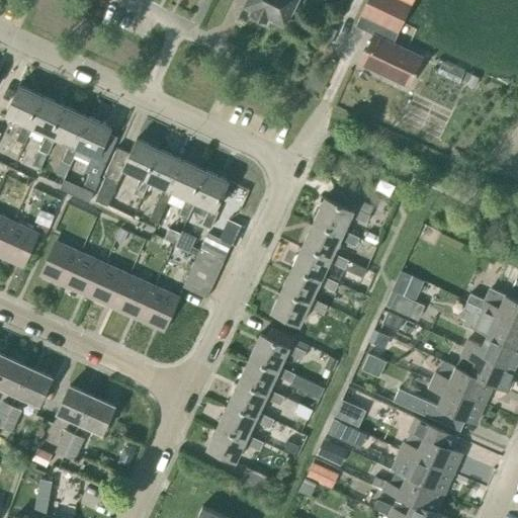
[(284,26),(296,0),(246,0),(243,6),(251,10),(249,15),(265,23),(267,18),(284,26)]
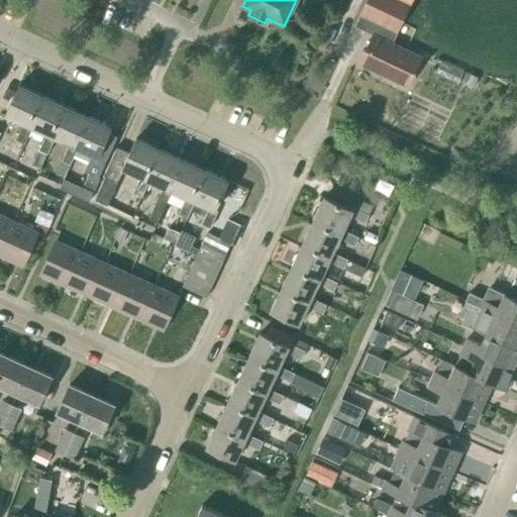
[(366,0),(354,25),(373,33),(358,63),(407,86),(413,73),(415,73),(416,71),(414,70),(421,57),(391,42),(410,0),(366,0)]
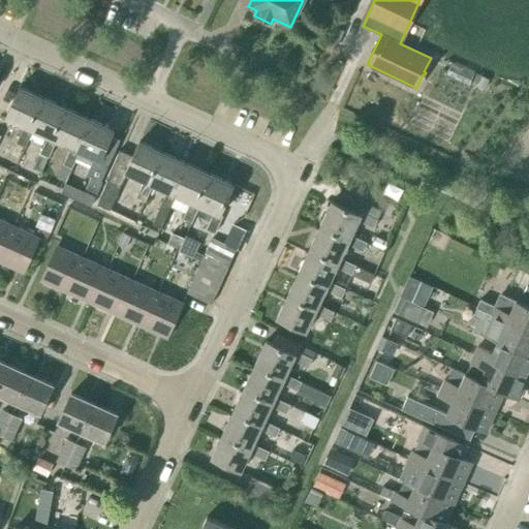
[(29,128),(42,97),(19,87),(4,117),(23,126),(9,156),(19,160),(32,130),(29,128)]
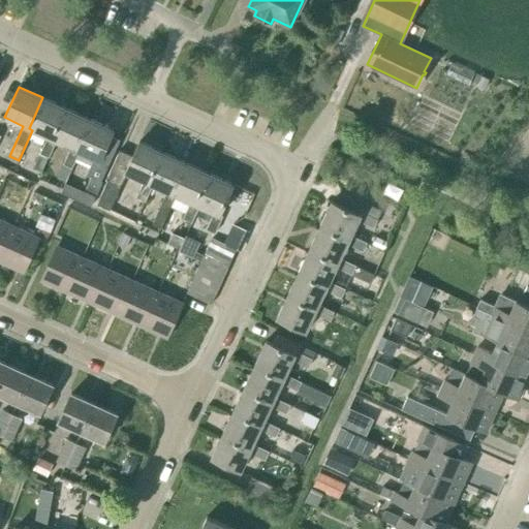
[(52,138),(66,109),(42,97),(29,128),(32,130),(47,136),(32,167),(41,172),(55,141),(52,138)]
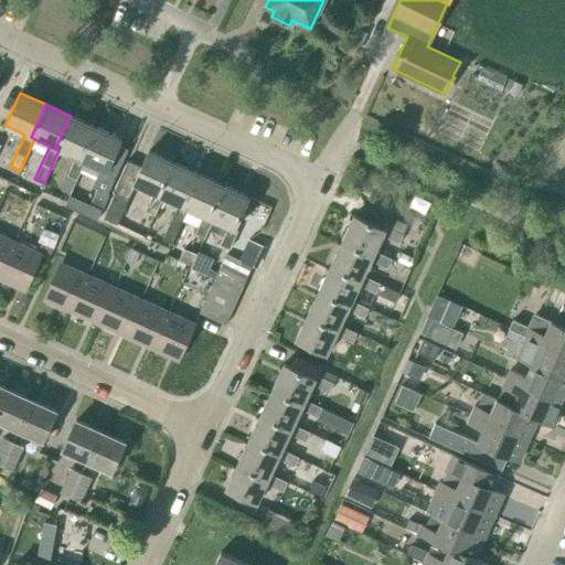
[(81,160),(95,127),(71,116),(55,148),(59,150),(75,157),(61,189),(70,193),(81,168),(84,161),(81,160)]
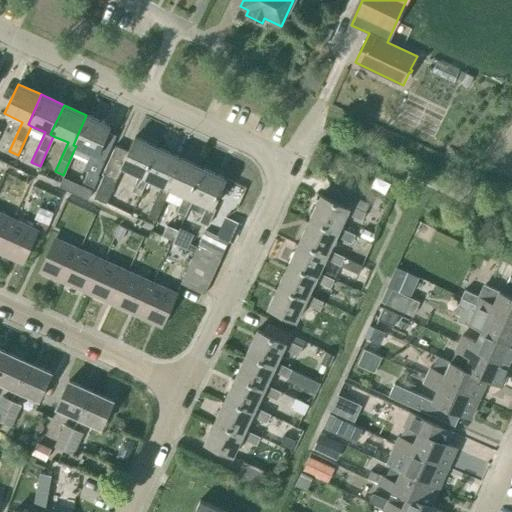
[(76,146),(73,152),(87,159),(83,169),(97,175),(112,143),(103,139),(110,126),(86,115),(73,145),(76,146)]
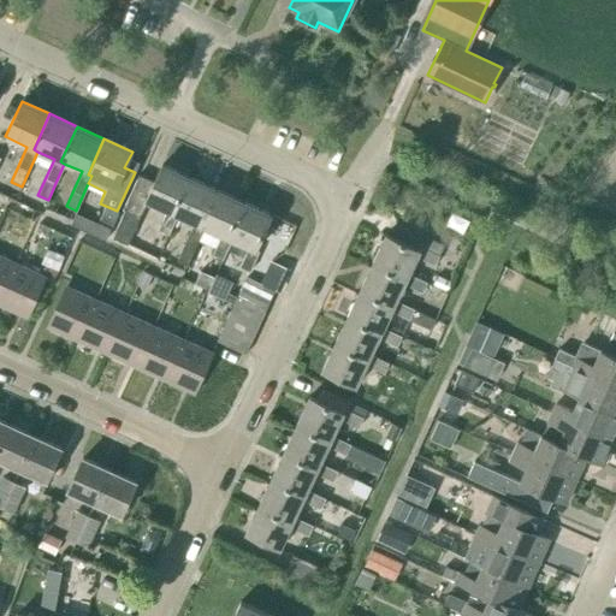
[(173,213),(189,177),(161,164),(154,181),(138,173),(123,208),(125,209),(113,237),(128,243),(147,201),(166,209),(158,229),(169,234),(177,214),(173,213)]
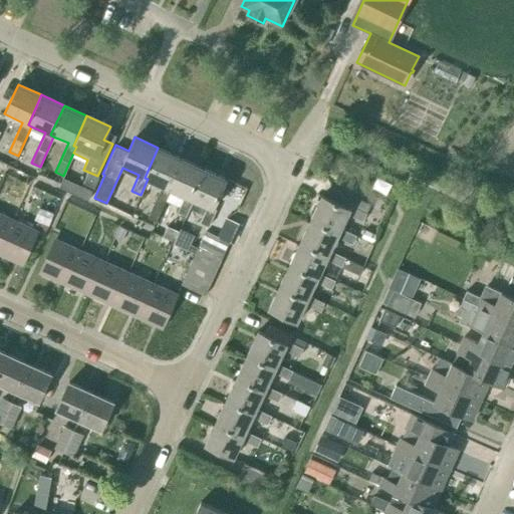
[(167,188),(181,158),(158,148),(145,178),(148,179),(162,186),(148,217),(156,221),(170,189),(167,188)]
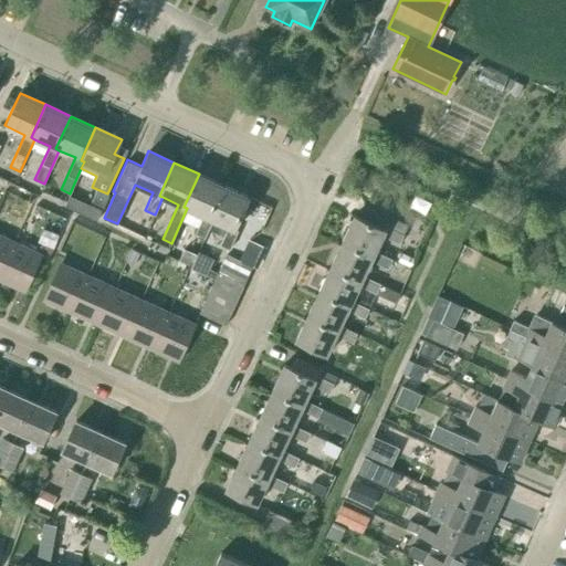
[(209,218),(224,186),(199,174),(184,207),(187,208),(203,216),(195,233),(205,238),(212,220),(209,218)]
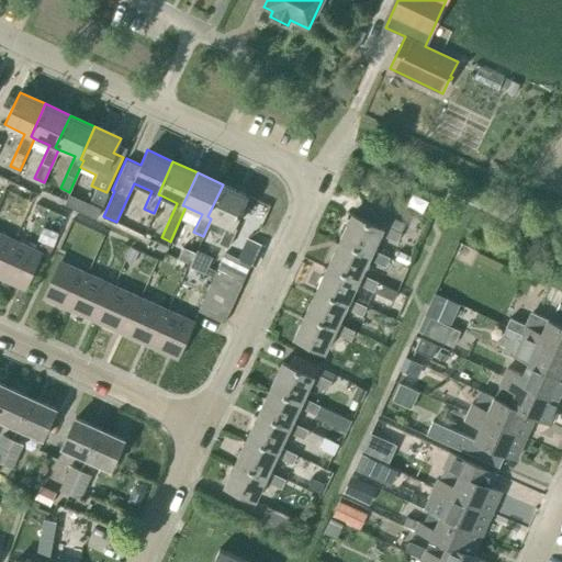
[(208,216),(211,218),(226,225),(218,243),(227,247),(236,228),(233,227),(248,195),(223,184),(208,216)]
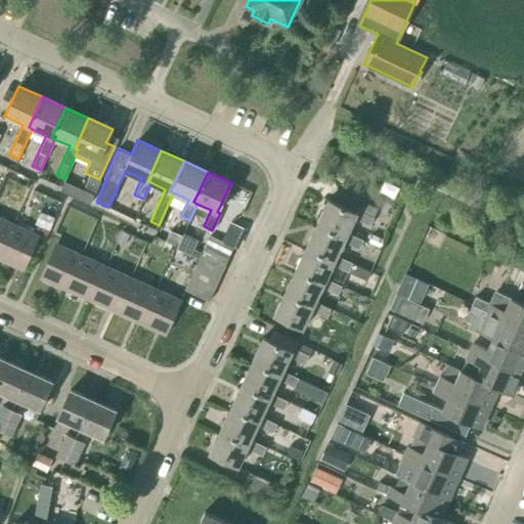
[(347,233),(347,232),(354,218),(369,225),(378,208),(337,188),(332,201),(328,199),(318,220),(347,233)]
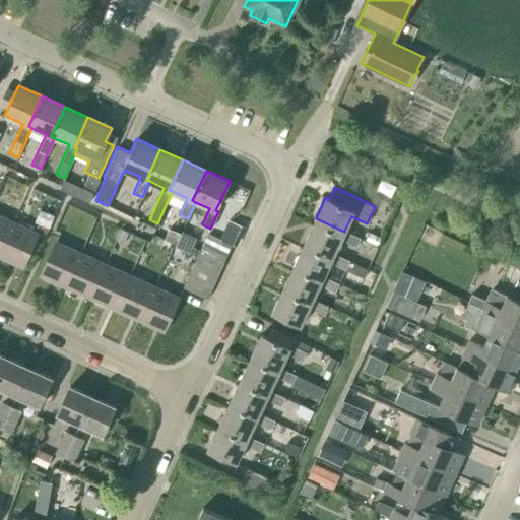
[(78,197),(88,202),(93,193),(82,188),(78,197)]
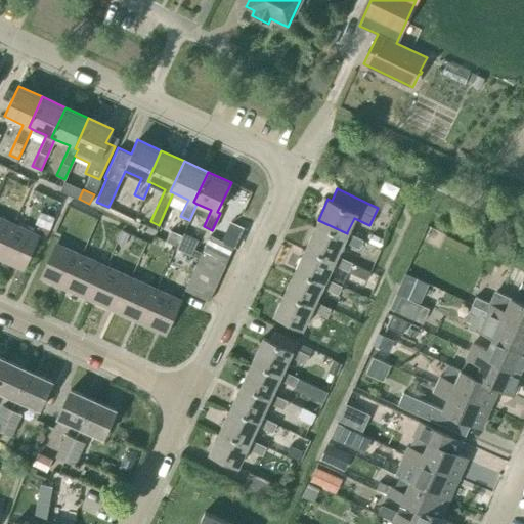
[(53,221),(51,217),(46,215),(42,217),(40,221),(42,226),(46,228),(51,226),(53,221)]
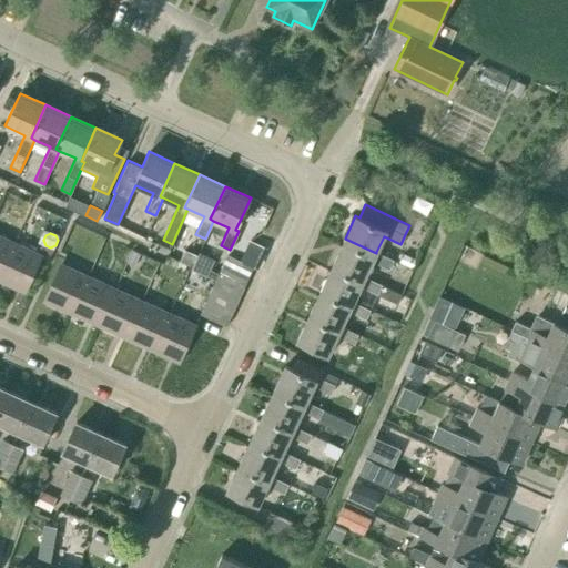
[(0,273),(14,243),(0,235),(0,273)]
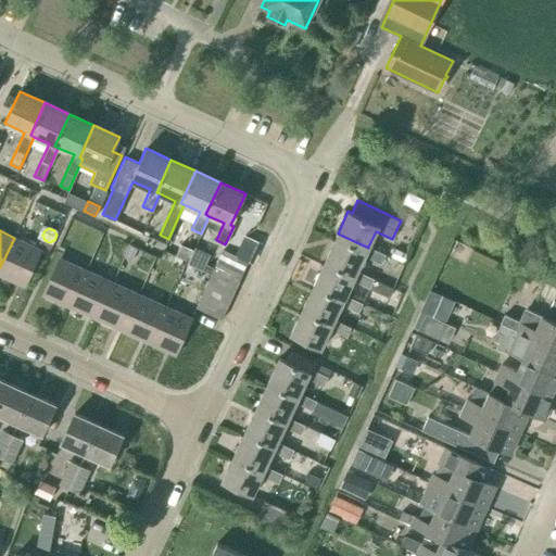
[(384,254),(368,247),(368,248),(338,234),(326,258),(356,273),(357,272),(365,256),(381,264),(384,254)]
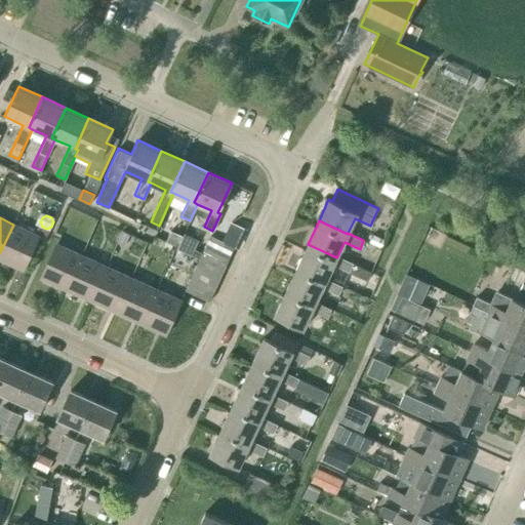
[(13,225),(0,252),(0,258),(23,270),(38,236),(13,225)]
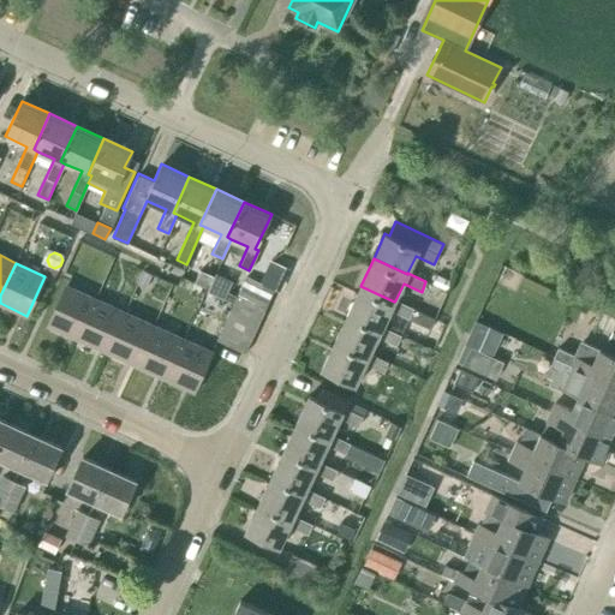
[(145,287),(151,274),(144,270),(137,284),(145,287)]
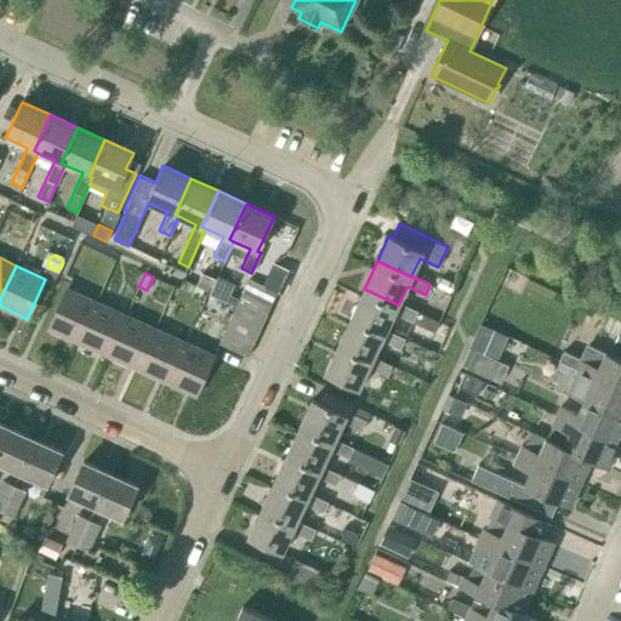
[(210,291),(215,279),(201,273),(195,285),(210,291)]
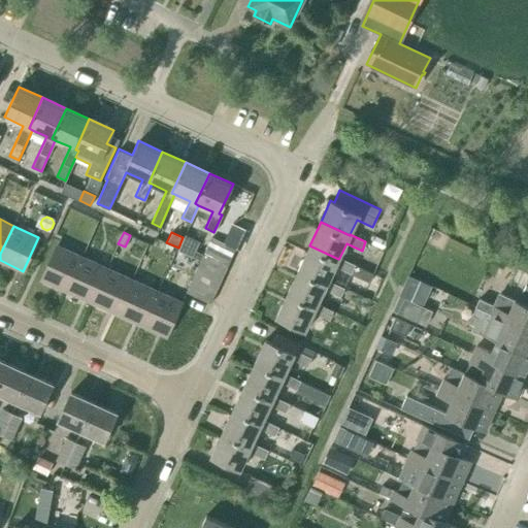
[(383,248),(386,240),(374,235),(371,242),(383,248)]
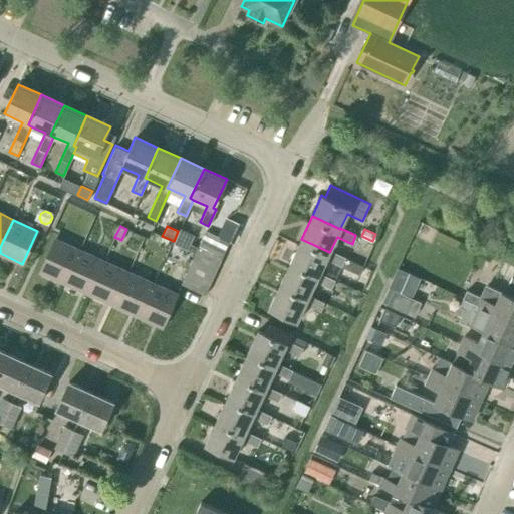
[(200,241),(224,252),(229,242),(205,231),(200,241)]
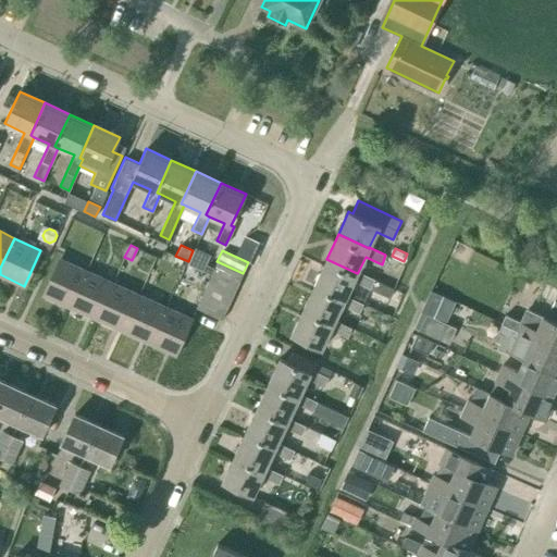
[(70,307),(86,271),(60,259),(44,295),(70,307)]
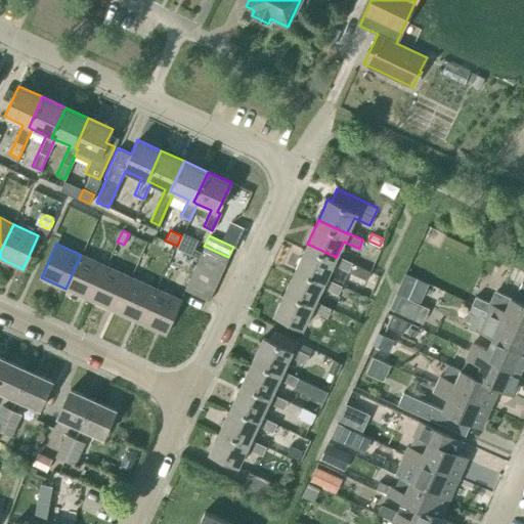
[(352,263),(337,256),(336,257),(307,244),(296,267),(324,280),(325,278),(333,264),(348,271),(352,263)]
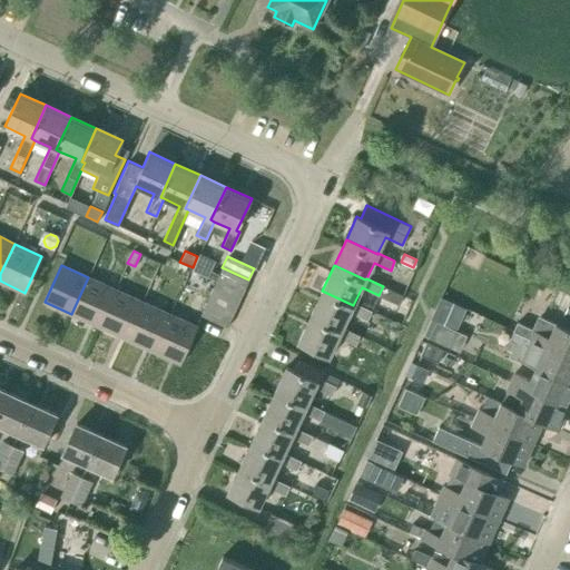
[(244,292),(248,279),(222,267),(217,279),(244,292)]
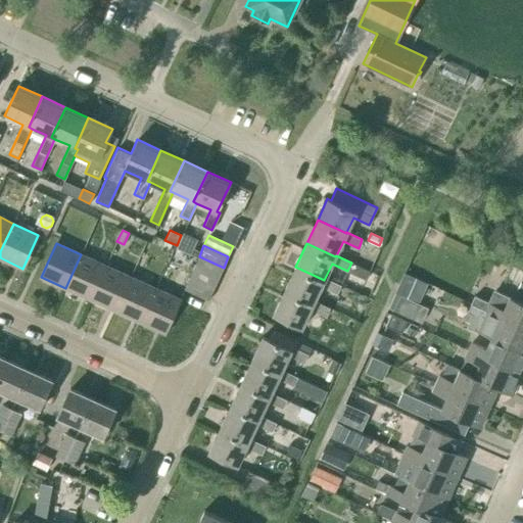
[(90,299),(105,266),(81,254),(65,288),(90,299)]
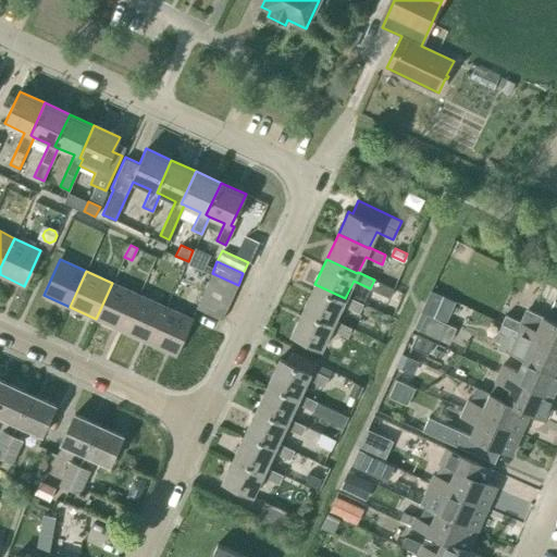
[(233,297),(238,285),(212,273),(207,285),(233,297)]
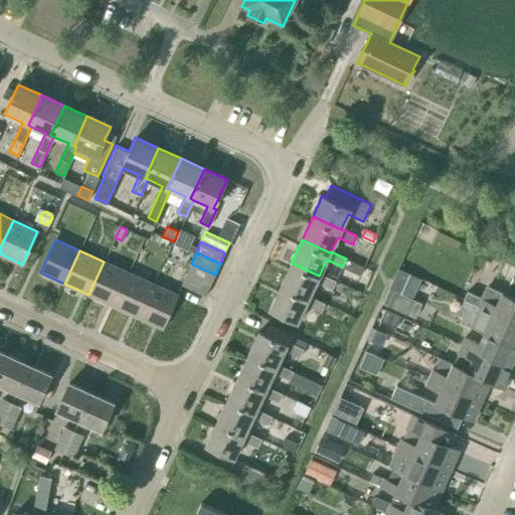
[(113,306),(128,273),(104,262),(89,295),(113,306)]
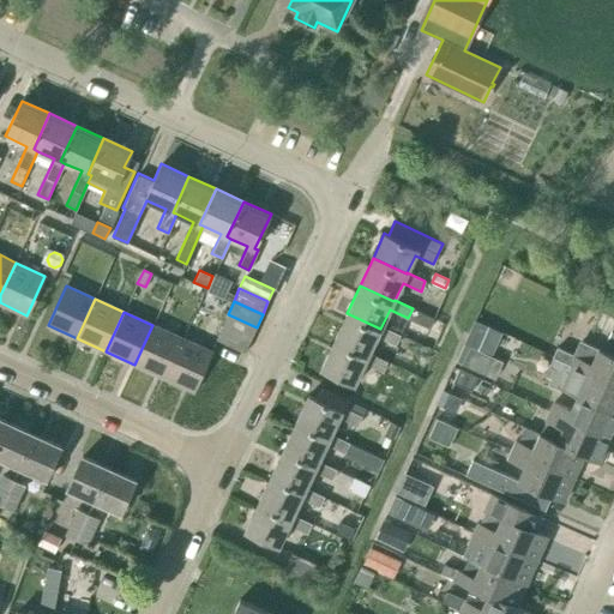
[(399,335),(381,326),(380,329),(347,313),(333,341),(368,356),(369,354),(377,337),(395,345),(399,335)]
